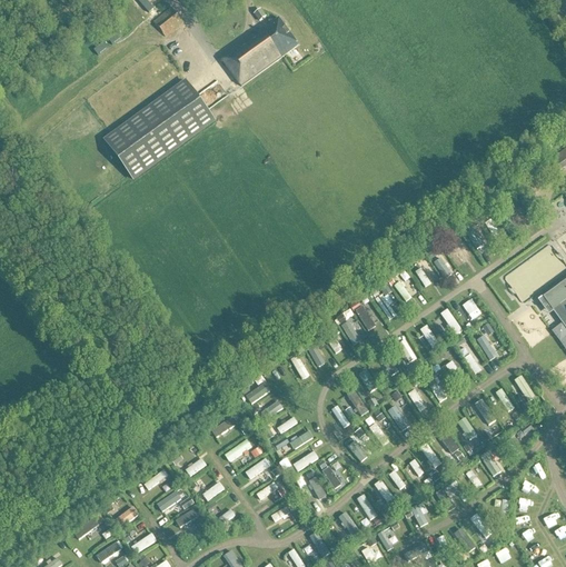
[(133,0),(146,12),(151,8),(147,3),(144,0),(133,0)]
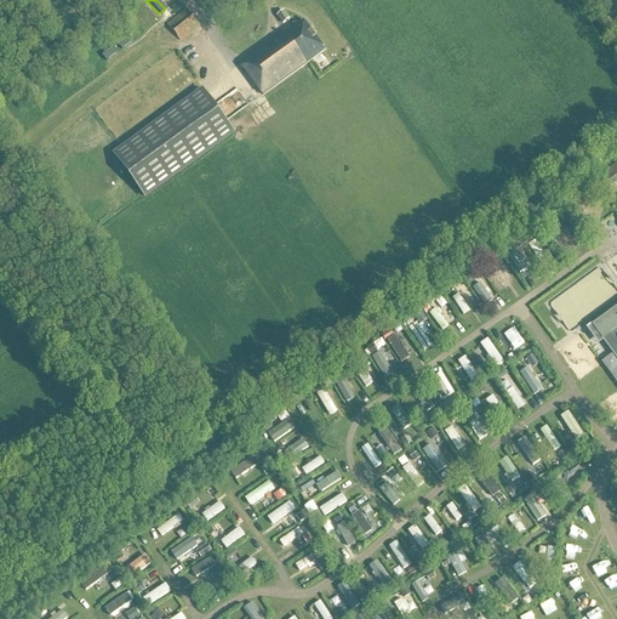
[(177,40),(198,26),(184,7),(164,23),(177,40)]
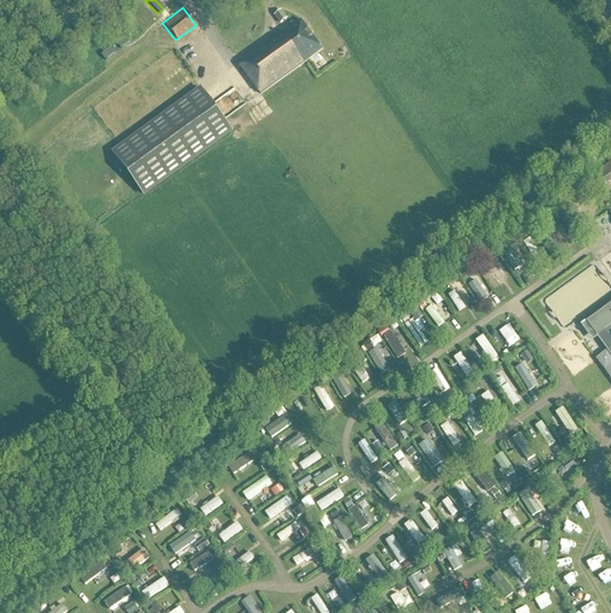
[(277,22),(282,17),(283,17),(277,9),(271,13),(277,22)]
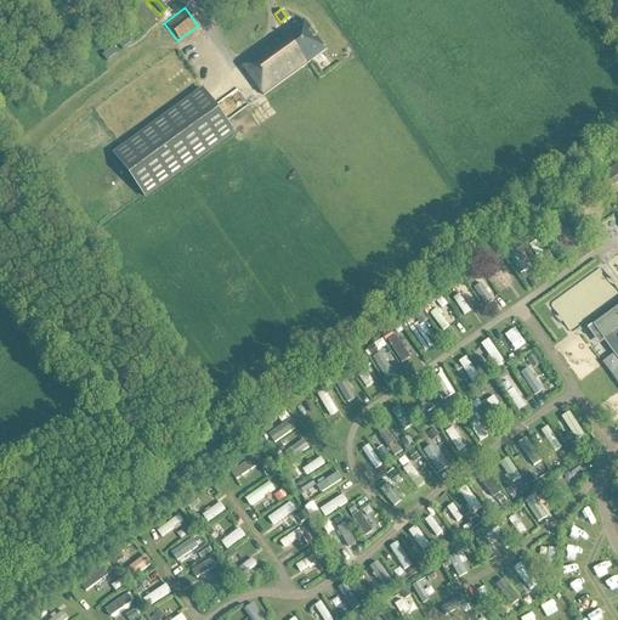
[(323,49),(304,20),(285,32),(283,29),(237,60),(260,94),(323,49)]
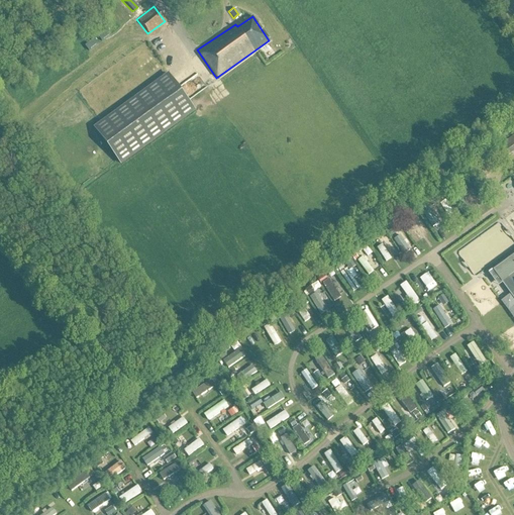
[(118,165),(194,110),(166,72),(91,127),(118,165)]
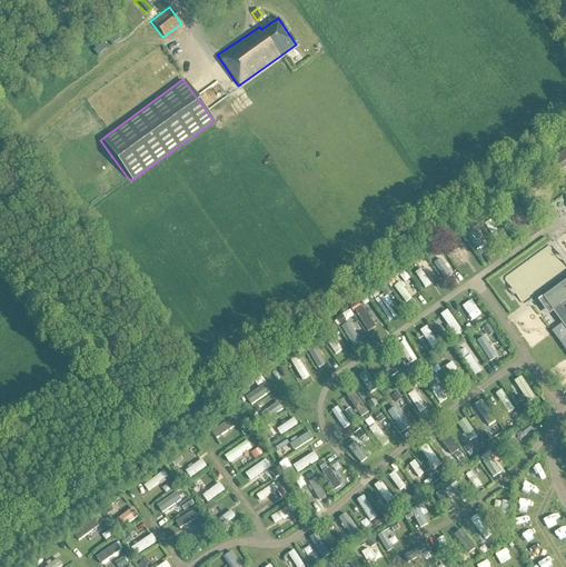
[(555,171),(565,162),(565,146),(547,160),(555,171)]
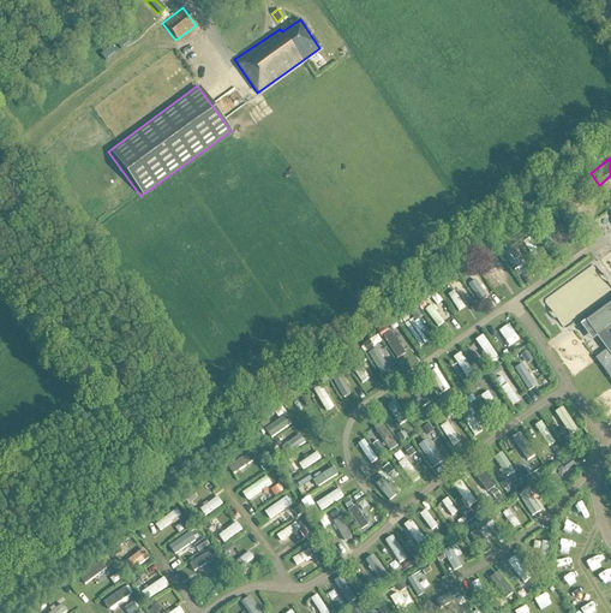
[(567,238),(575,232),(561,214),(553,219),(567,238)]
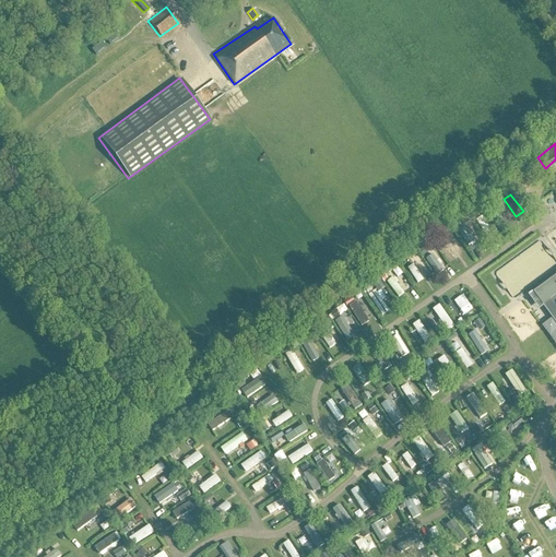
[(464,214),(459,217),(462,224),(469,220),(464,214)]
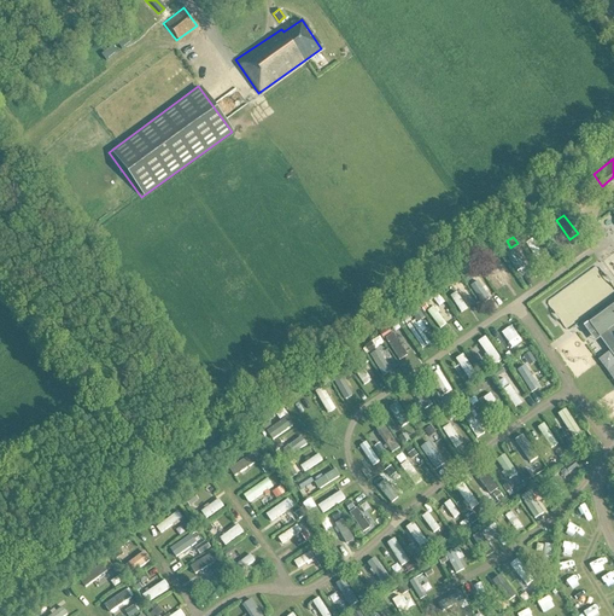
[(525,242),(536,256),(542,253),(532,237),(525,242)]
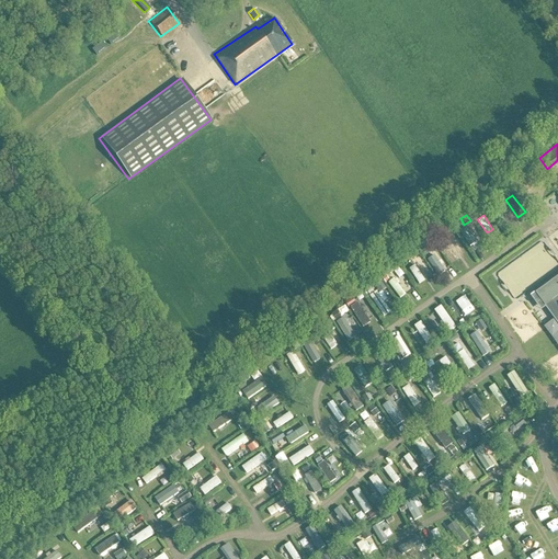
[(436,237),(453,261),(460,257),(443,231),(436,237)]
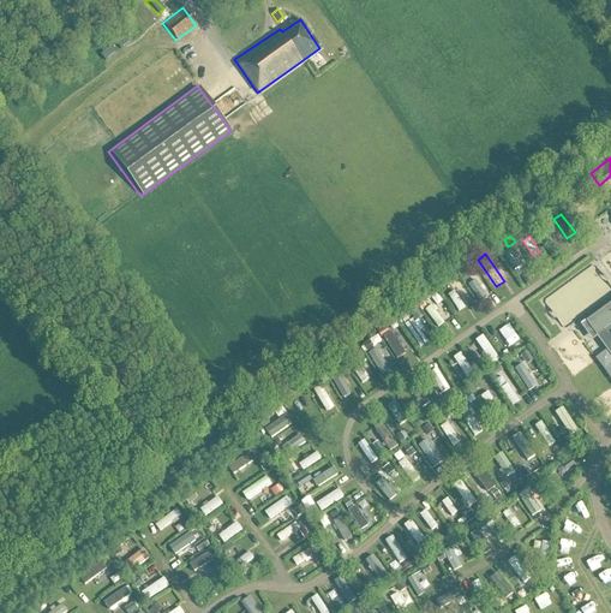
[(466,271),(459,274),(463,280),(469,277),(466,271)]
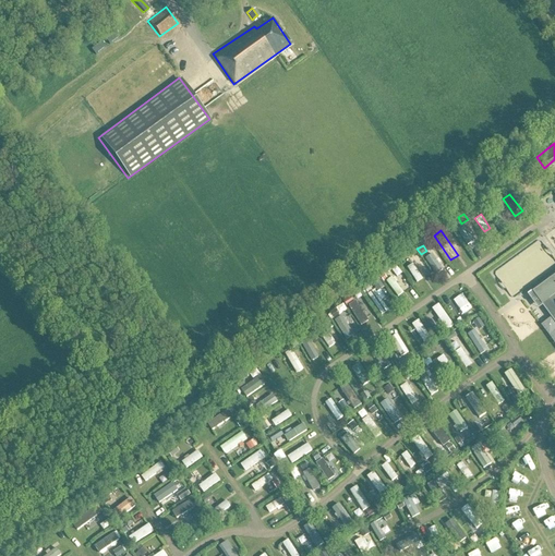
[(414,251),(408,255),(409,255),(411,260),(412,261),(418,256),(414,251)]
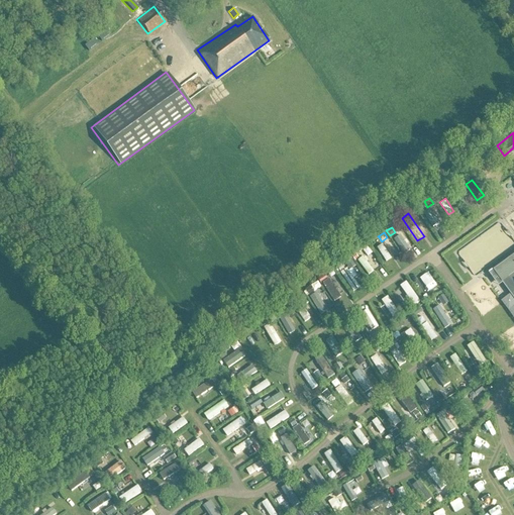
[(401,233),(394,237),(404,252),(411,247),(401,233)]
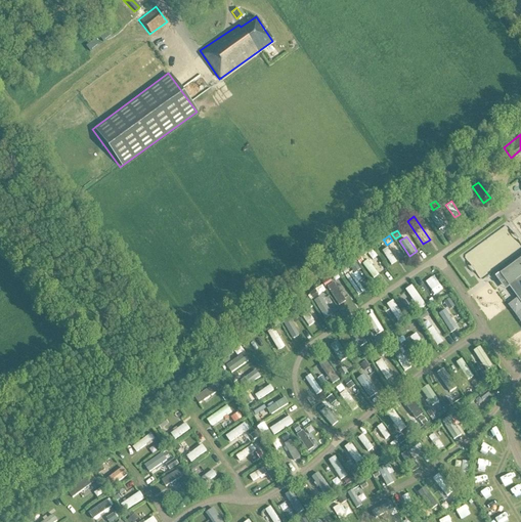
[(387,246),(381,250),(391,264),(397,260),(387,246)]
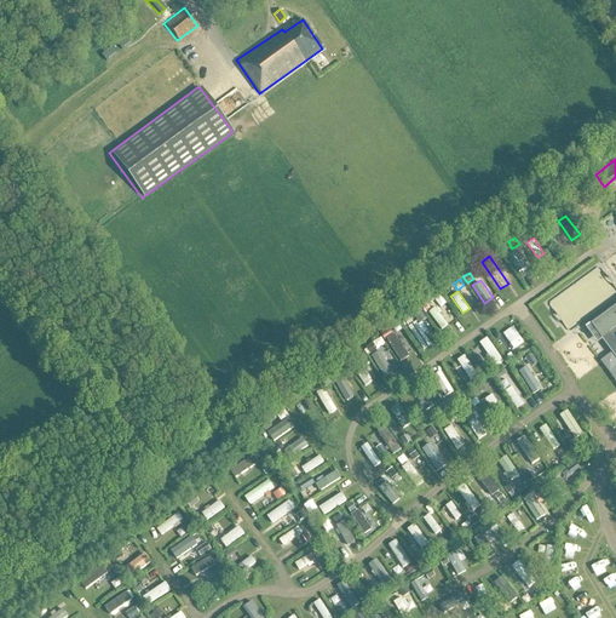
[(615,303),(588,324),(587,324),(598,338),(600,337),(611,352),(615,348),(615,303)]
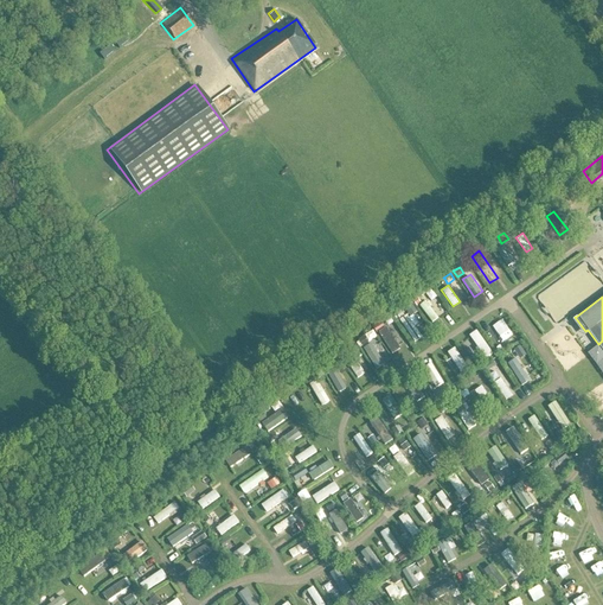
[(430,323),(438,317),(427,299),(418,304),(430,323)]
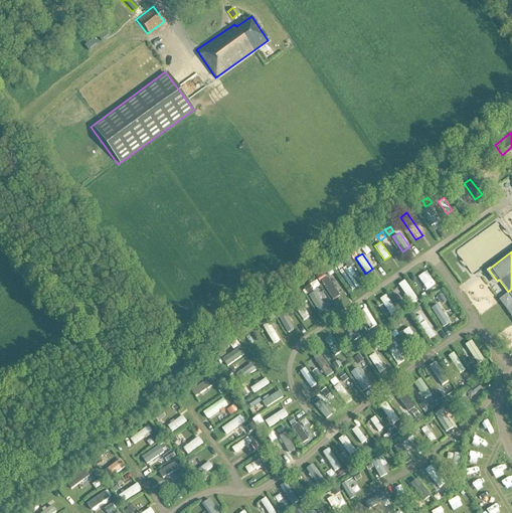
[(347,257),(341,260),(346,269),(352,265),(347,257)]
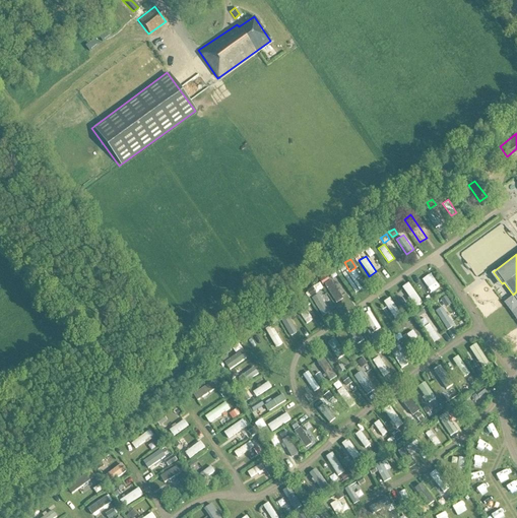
[(430,269),(419,275),(432,294),(442,287),(430,269)]
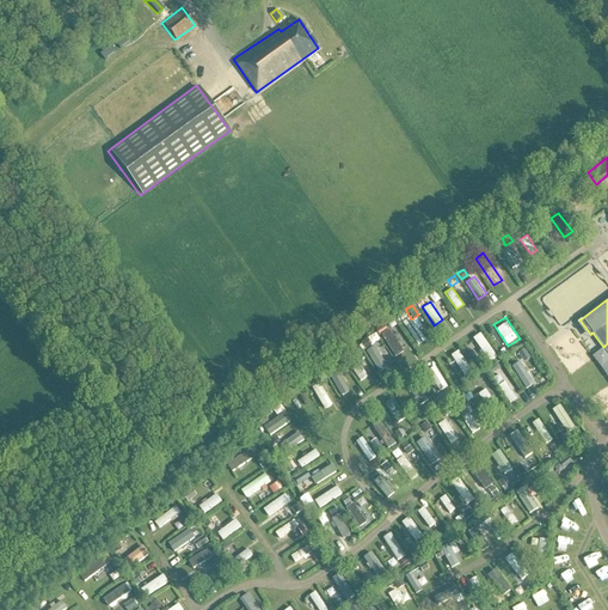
[(381,325),(374,330),(378,335),(385,330),(381,325)]
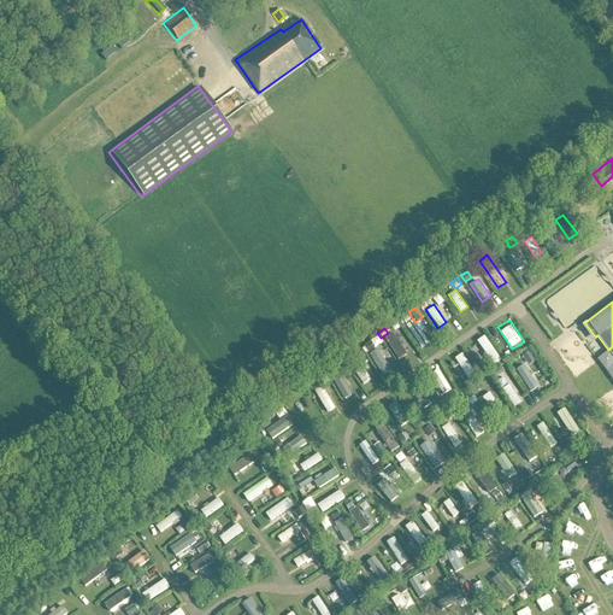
[(484,334),(477,340),(494,363),(502,357),(484,334)]
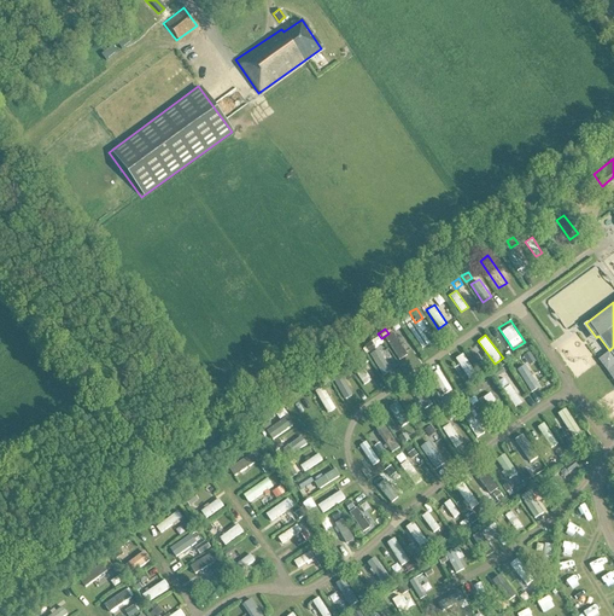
[(504,340),(498,344),(507,356),(513,352),(504,340)]
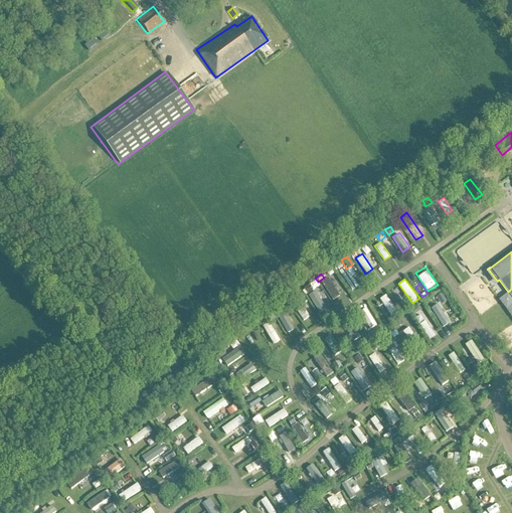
[(309,294),(319,312),(327,308),(316,290),(309,294)]
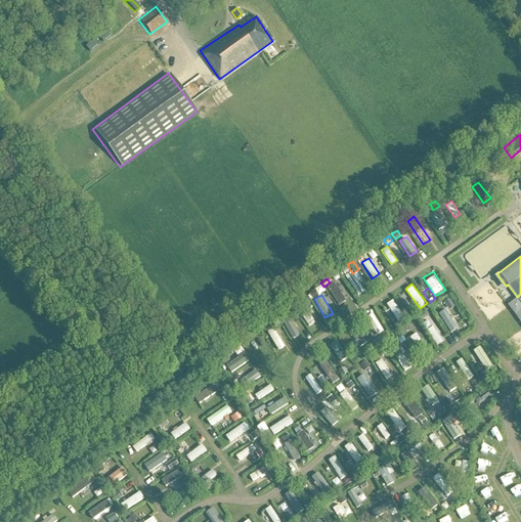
[(397,320),(404,317),(395,298),(388,301),(397,320)]
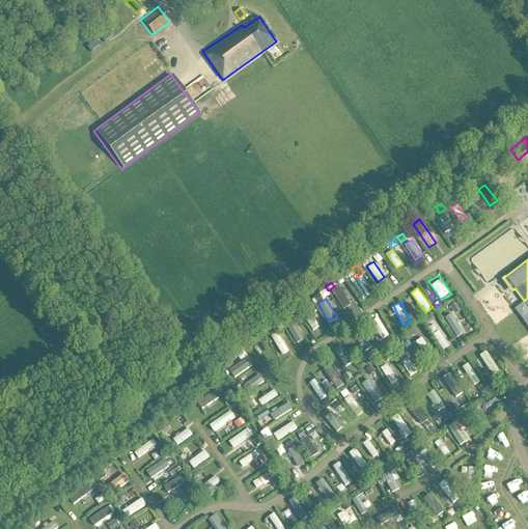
[(455,302),(450,305),(454,312),(460,309),(455,302)]
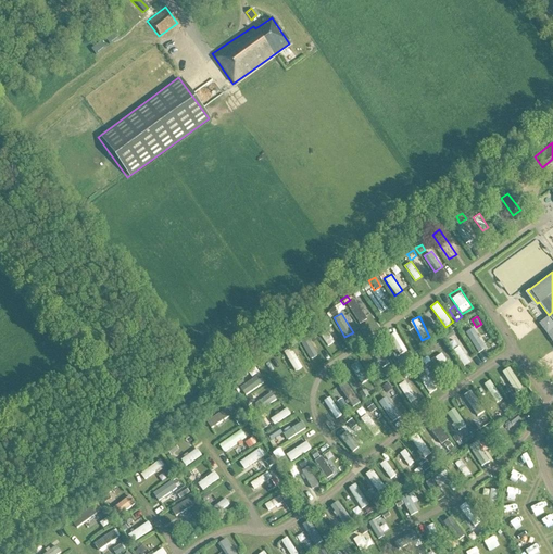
[(314,329),(321,325),(316,319),(310,324),(314,329)]
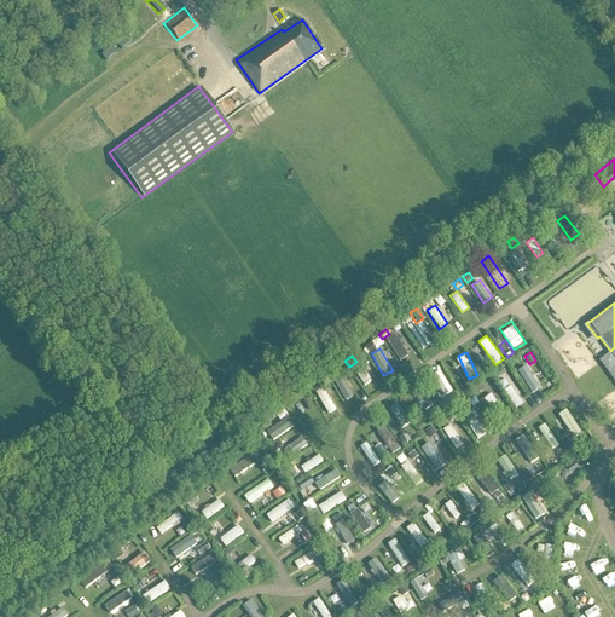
[(518,370),(531,391),(539,386),(528,365),(518,370)]
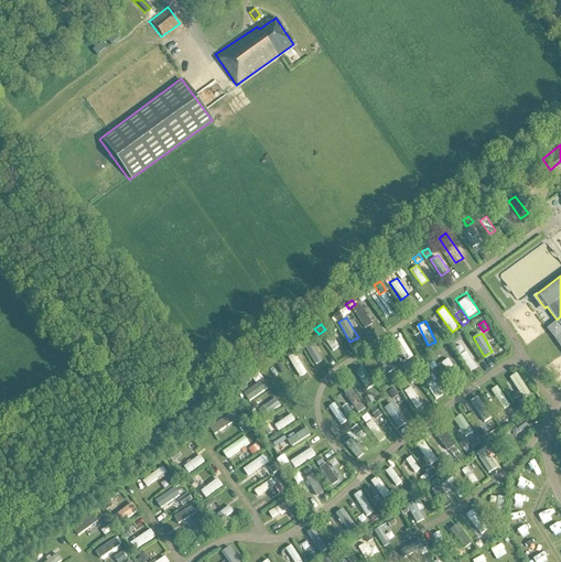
[(402,360),(413,356),(403,335),(394,339),(402,360)]
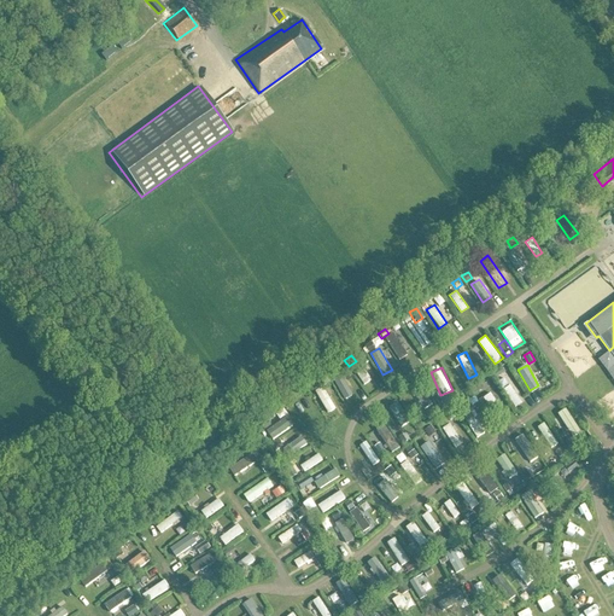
[(332,375),(343,399),(352,395),(343,370),(332,375)]
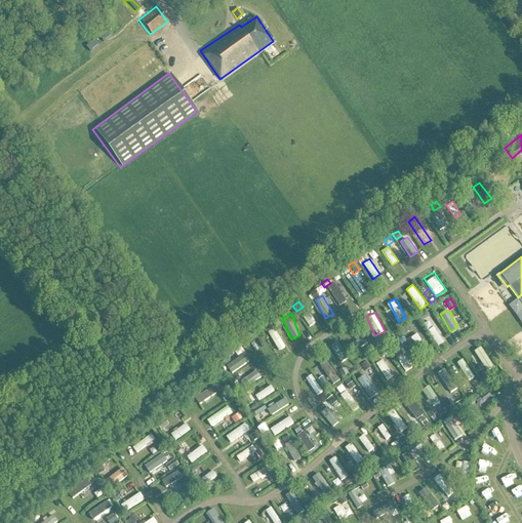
[(410,328),(417,324),(414,319),(407,323),(410,328)]
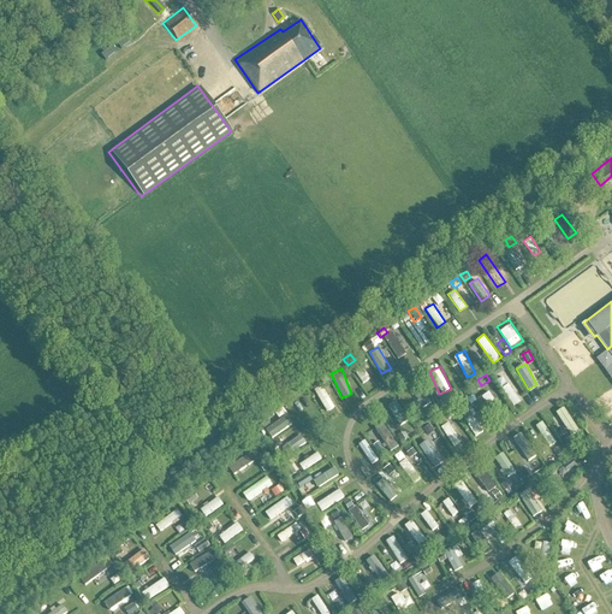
[(314,379),(307,383),(310,390),(318,385),(314,379)]
